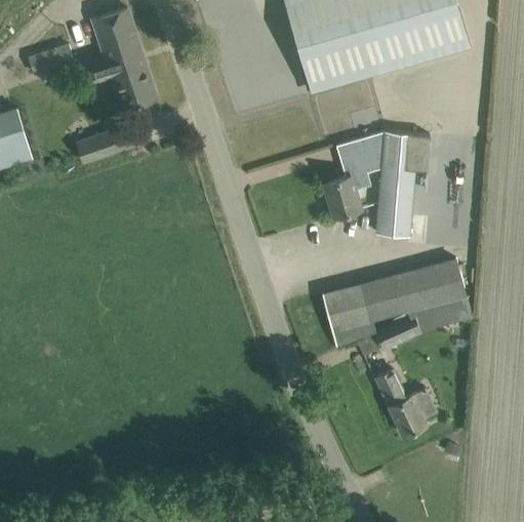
[(454,0),(282,0),(310,91),(468,45),(454,0)]
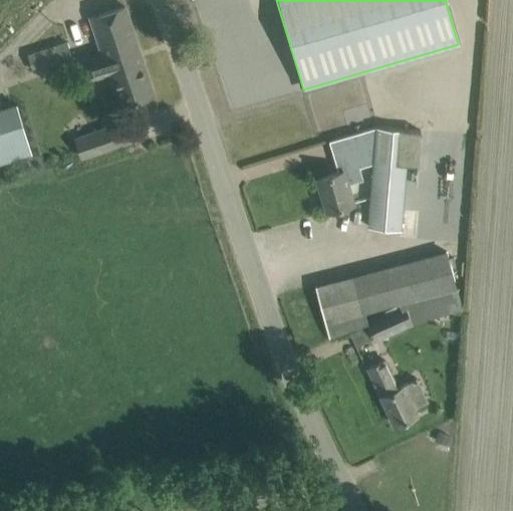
[(123,9),(88,20),(100,55),(81,61),(82,66),(88,83),(107,76),(117,108),(153,97),(123,9)]
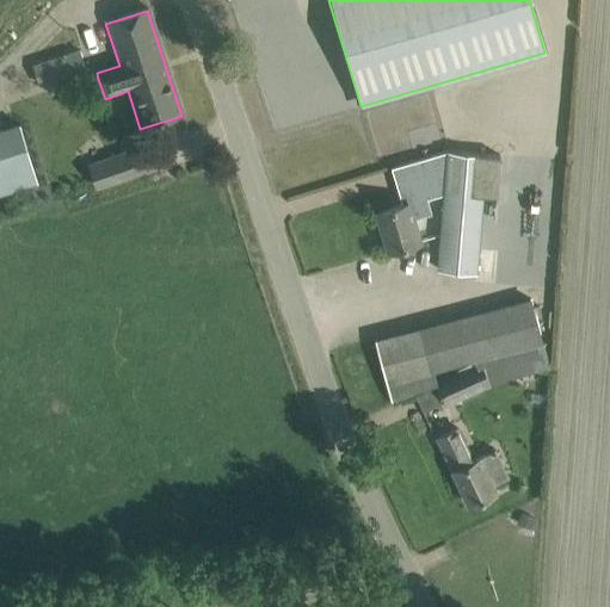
[(34,64),(39,87),(87,74),(80,51),(34,64)]
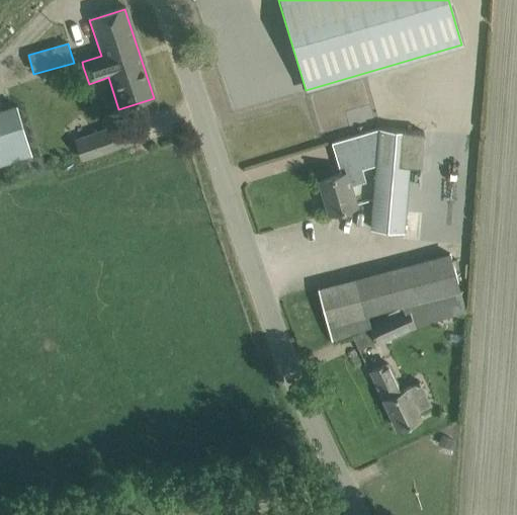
[(10,108),(0,111),(0,167),(25,159),(10,108)]
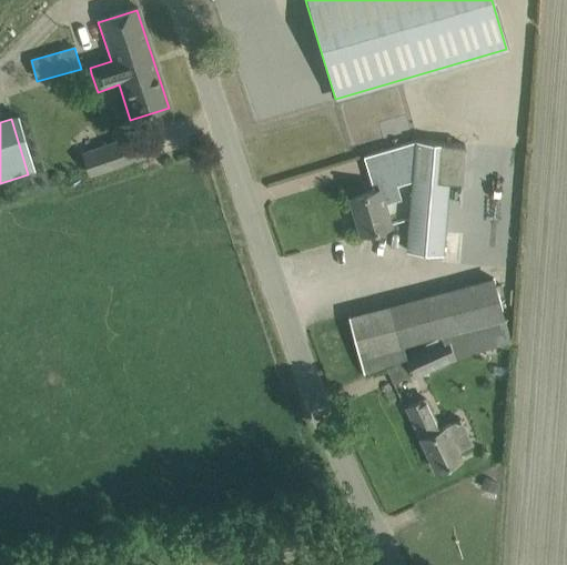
[(143,159),(138,141),(82,158),(89,175),(143,159)]
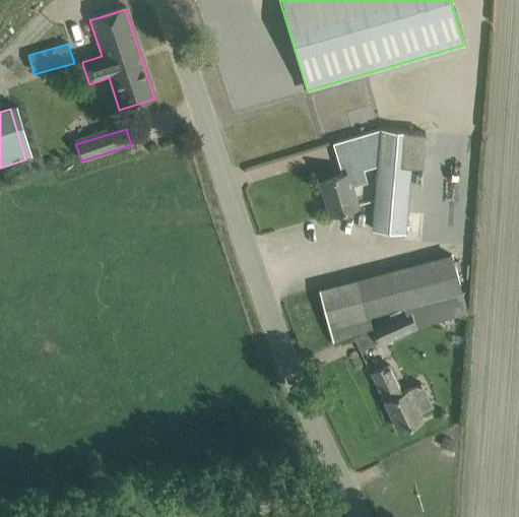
[(382,130),(351,139),(331,145),(341,177),(320,183),(329,215),(357,208),(350,189),(366,185),(363,172),(377,168),(371,232),(404,235),(409,169),(420,170),(426,134),(382,130)]
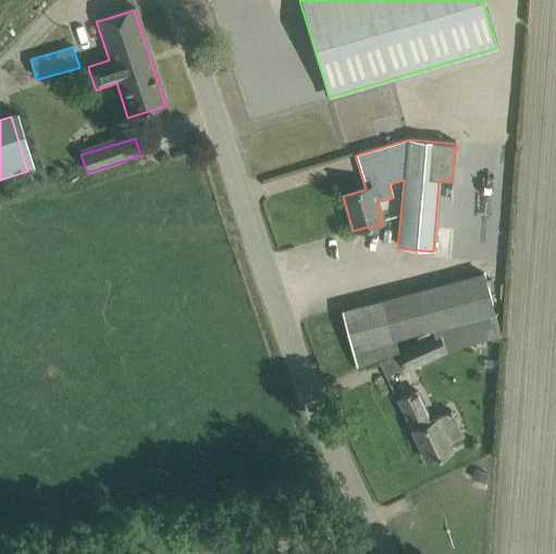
[(482,274),(341,314),(356,368),(398,356),(397,352),(394,342),(430,332),(493,314),(482,274)]
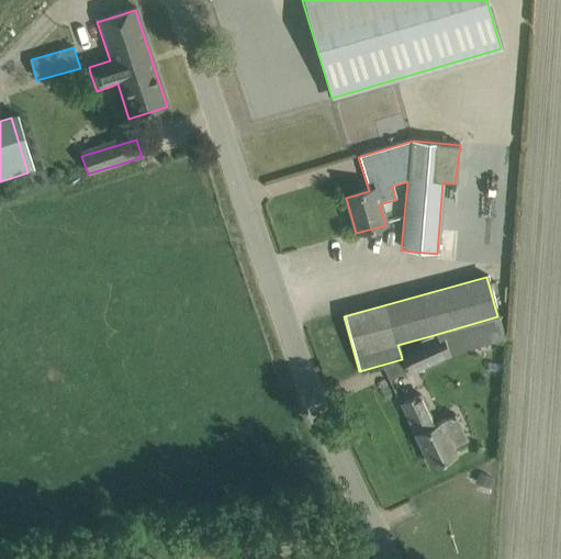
[(503,339),(497,316),(434,335),(435,339),(401,355),(402,359),(410,375),(450,356),(449,354),(503,339)]
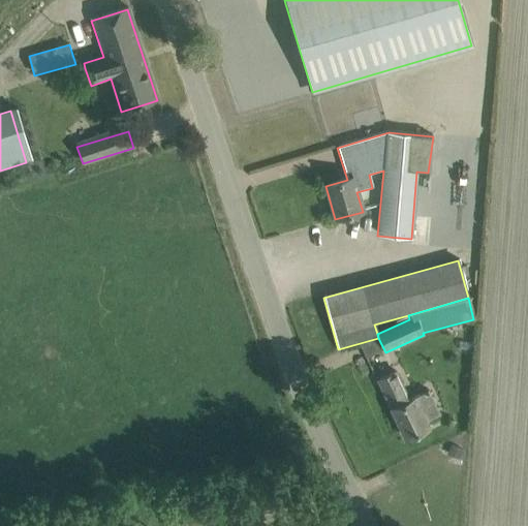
[(409,401),(395,373),(377,381),(405,439),(429,428),(422,413),(433,408),(426,394),(409,401)]
